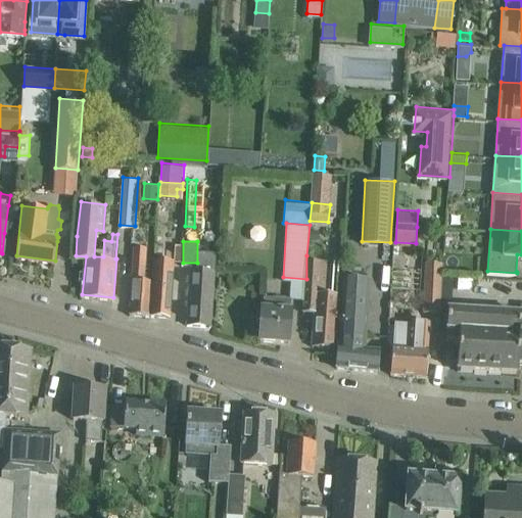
[(130,312),(151,314),(153,279),(144,278),(146,245),(134,244),(130,312)]
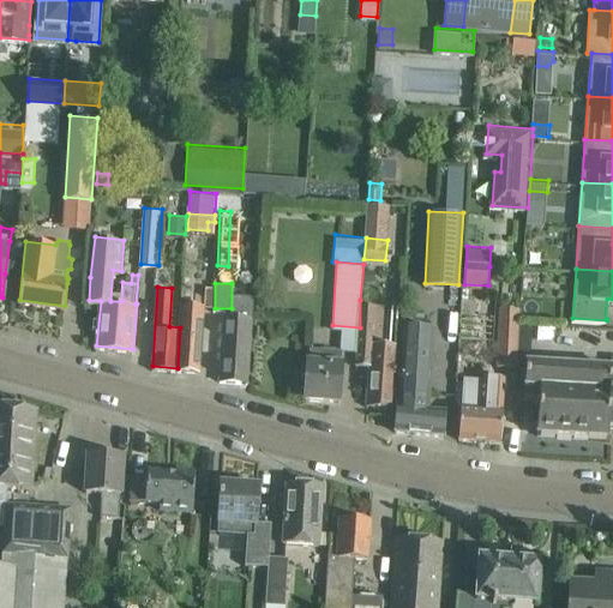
[(360,300),(360,327),(356,362),(371,363),(367,403),(395,405),(400,343),(382,341),(384,302),(360,300)]
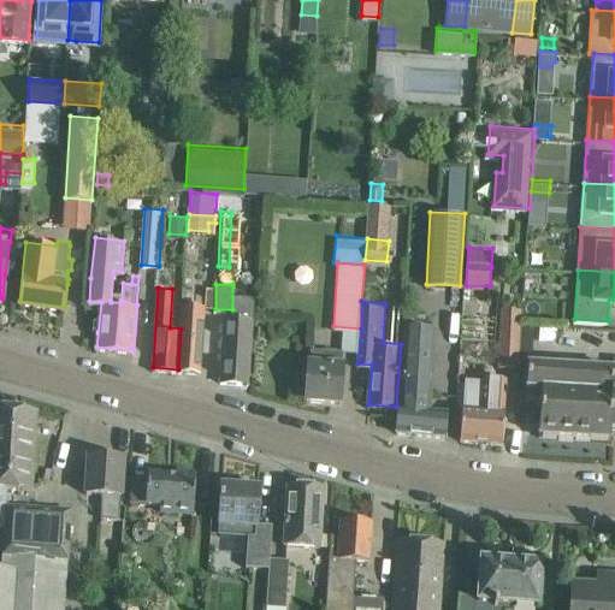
[(182,302),(181,329),(178,369),(201,371),(205,305),(182,302)]
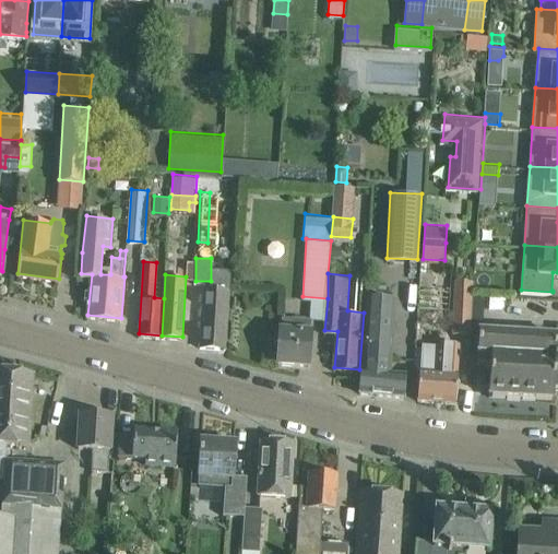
[(471,331),(473,278),(454,277),(451,331),(471,331)]
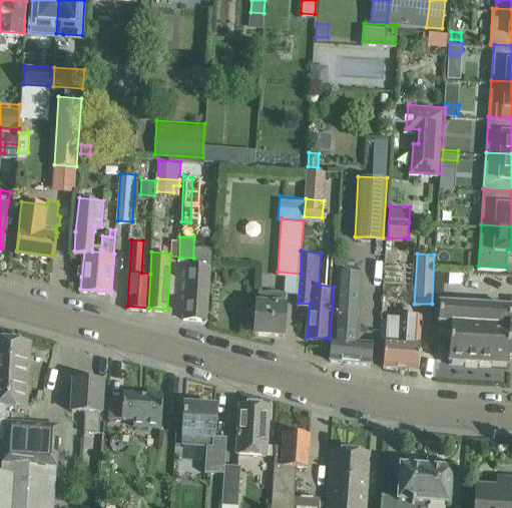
[(206,318),(208,298),(210,264),(187,263),(183,316),(206,318)]
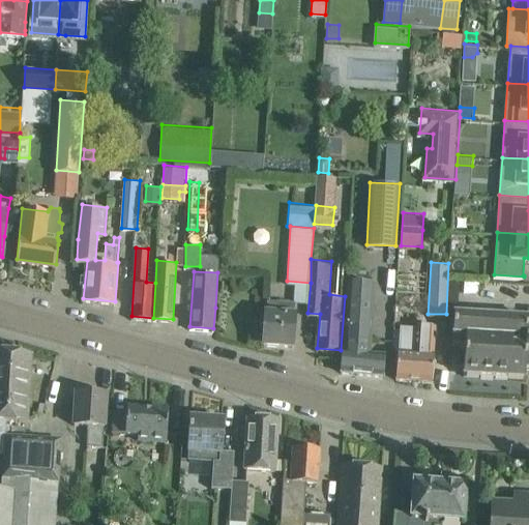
[(383,374),(385,352),(368,350),(373,282),(349,281),(344,349),(342,370),(383,374)]
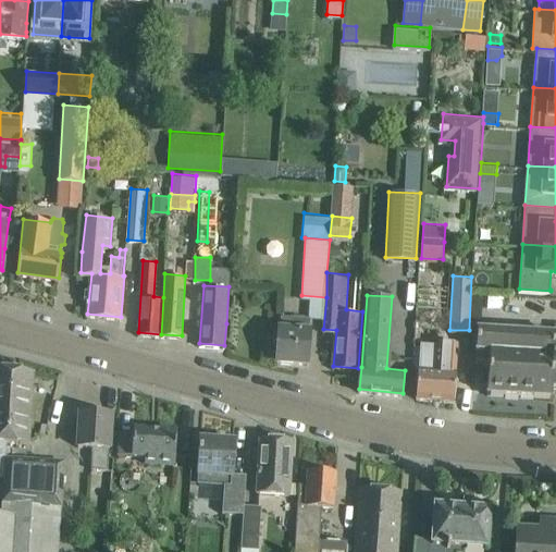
[(274,331),(274,344),(278,344),(276,359),(308,362),(309,340),(310,329),(308,329),(309,315),(281,314),(280,327),(279,327),(279,331),(274,331)]
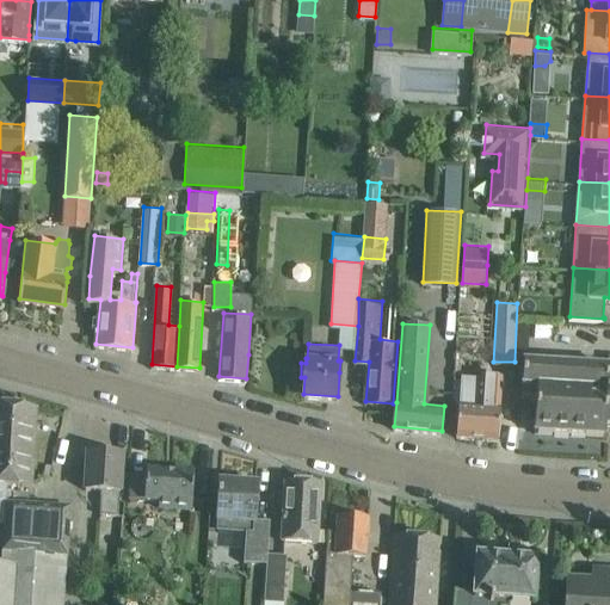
[(524,357),(523,380),(522,394),(537,395),(535,428),(604,436),(605,423),(609,421),(609,353),(608,363),(524,357)]
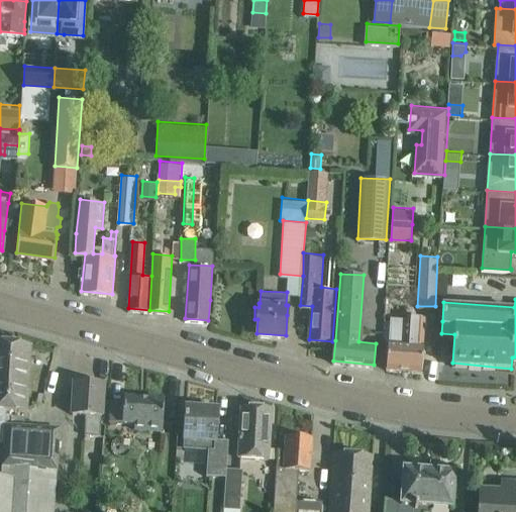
[(389,339),(388,347),(387,368),(421,370),(425,318),(408,316),(406,340),(389,339)]
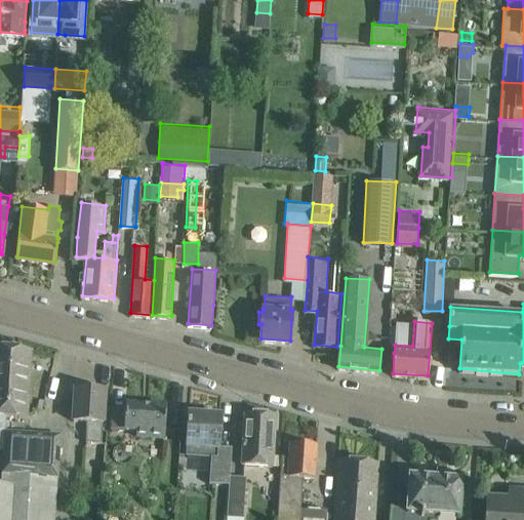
[(0,344),(0,444),(4,445),(5,429),(6,430),(7,412),(27,414),(31,347),(0,344)]
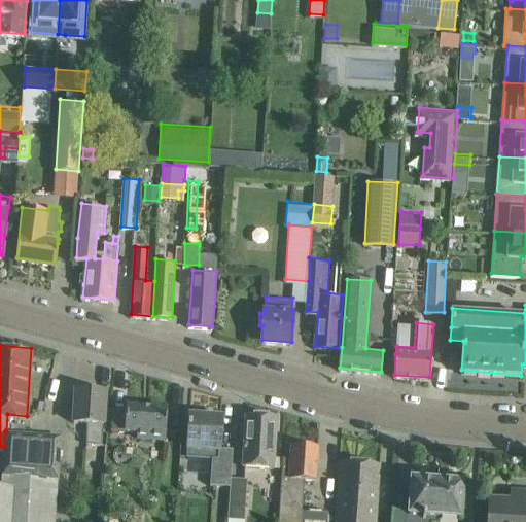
[(103,442),(105,411),(106,390),(76,388),(74,419),(89,420),(88,441),(103,442)]
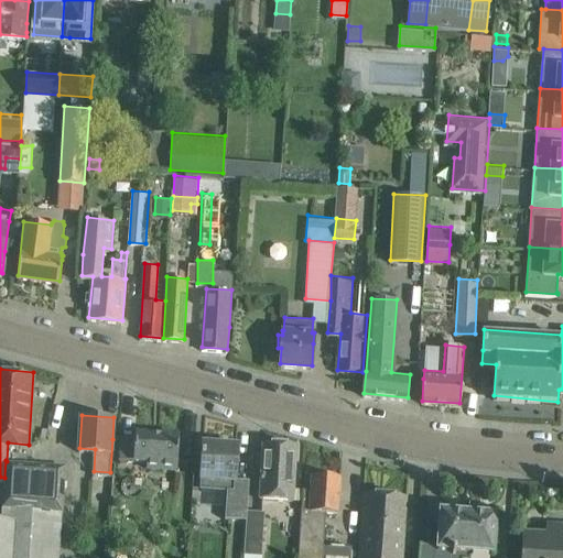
[(122,433),(120,457),(148,459),(147,465),(177,467),(180,434),(136,430),(136,433),(122,433)]
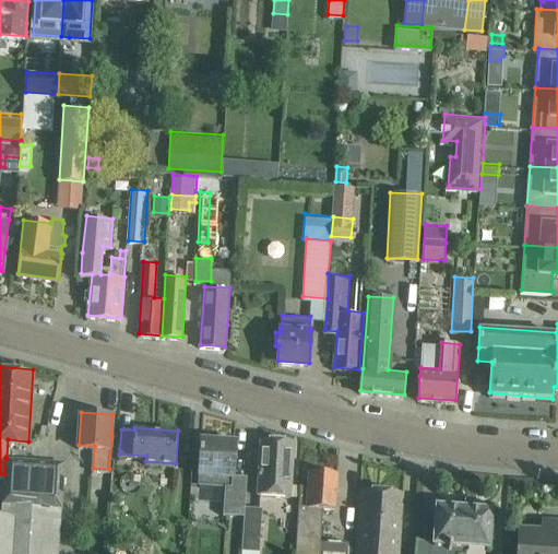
[(246,505),(248,474),(233,473),(235,439),(202,437),(201,447),(200,447),(200,451),(201,451),(200,472),(217,473),(217,483),(226,484),(224,513),(245,514),(246,505)]
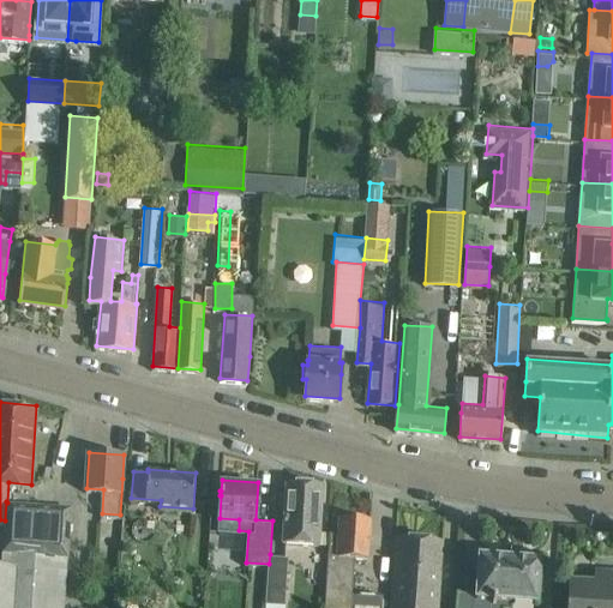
[(319,542),(322,506),(323,482),(287,480),(283,540),(319,542)]
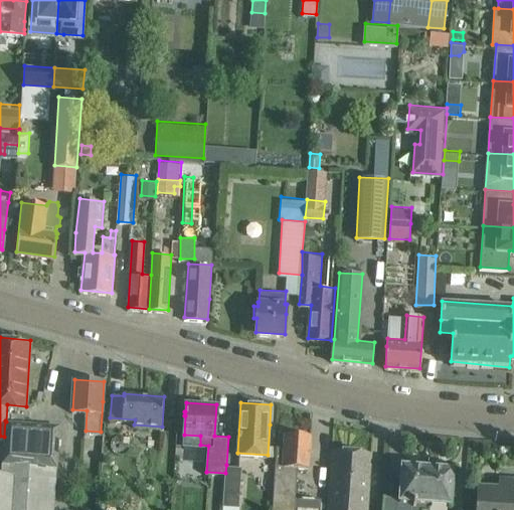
[(30,462),(26,509),(53,509),(59,425),(6,421),(5,420),(4,437),(3,460),(30,462)]
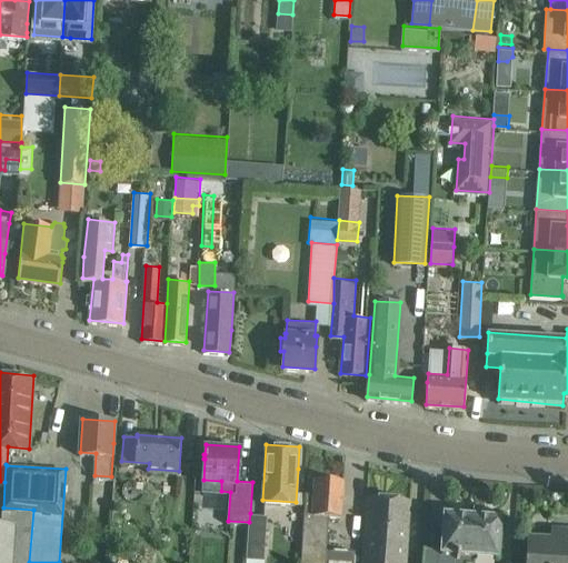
[(315,479),(314,509),(312,513),(329,514),(341,514),(344,480),(315,479)]
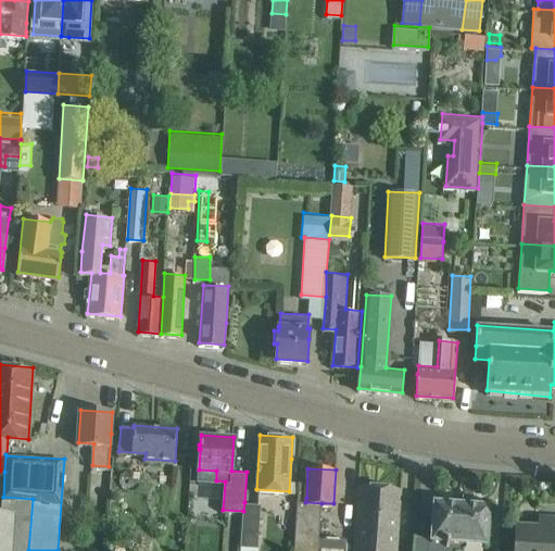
[(396,550),(401,487),(360,484),(354,550),(396,550)]
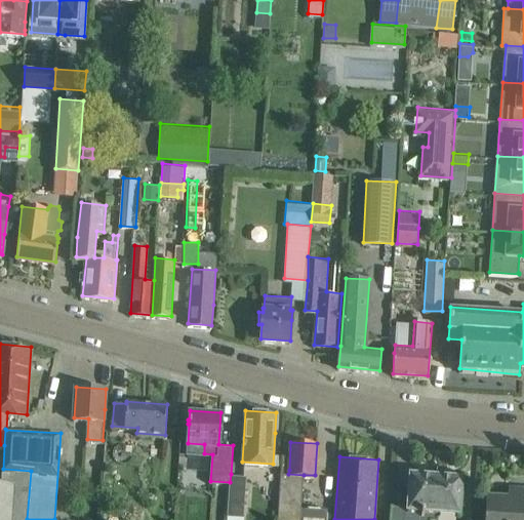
[(3,469),(2,482),(0,481),(0,519),(27,519),(31,471),(3,469)]
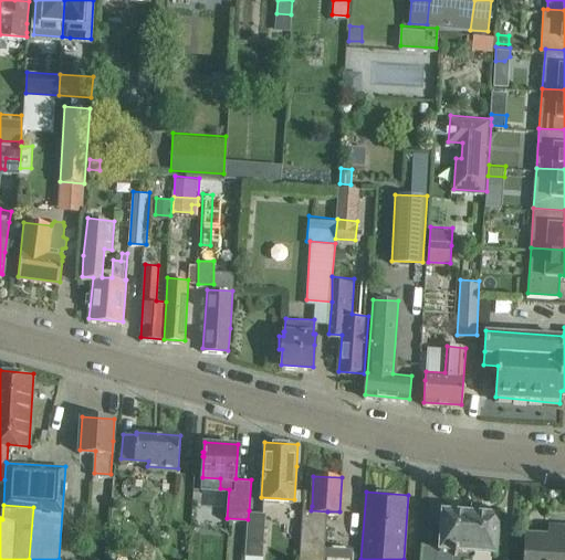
[(352,559),(353,548),(325,547),(327,511),(311,510),(312,506),(303,506),(302,516),(299,559),(352,559)]
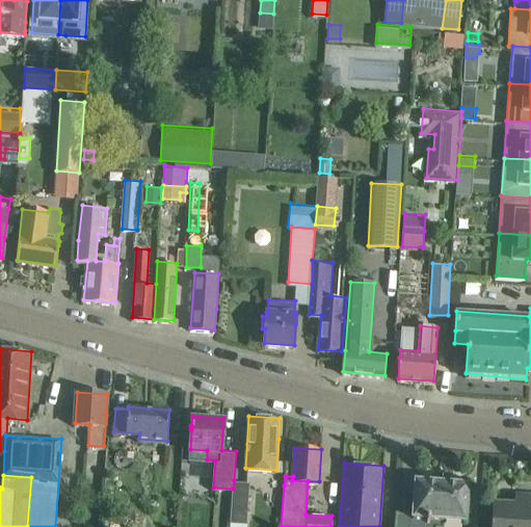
[(250,481),(234,480),(231,522),(247,523),(250,481)]
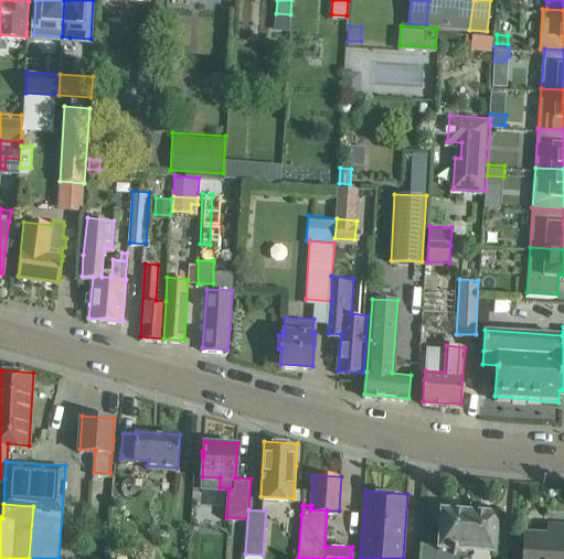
[(495,554),(496,536),(497,514),(440,509),(438,544),(421,543),(418,558),(464,558),(464,557),(472,558),(472,551),(495,554)]
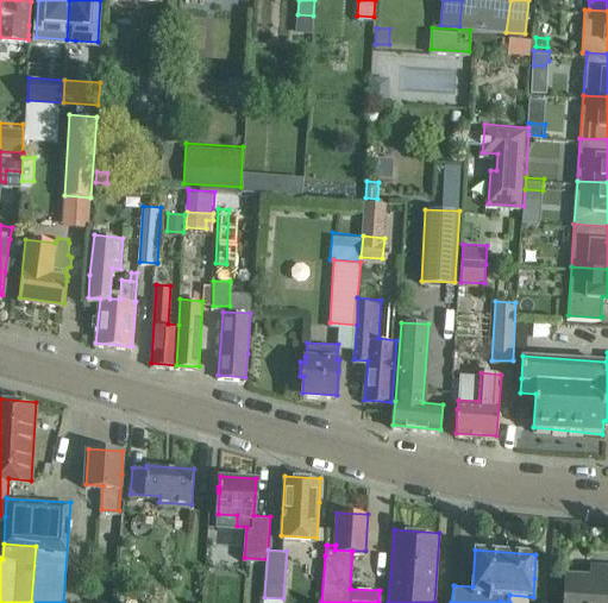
[(564,602),(607,602),(607,566),(606,566),(606,578),(591,577),(566,576),(565,600),(564,602)]
